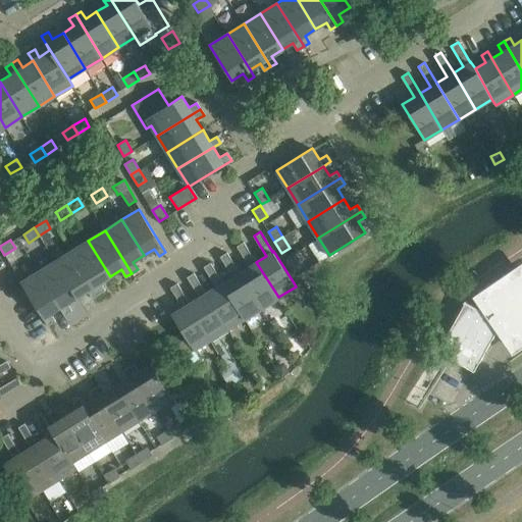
[(88,241),(71,251),(98,294),(104,290),(100,282),(110,276),(88,241)]
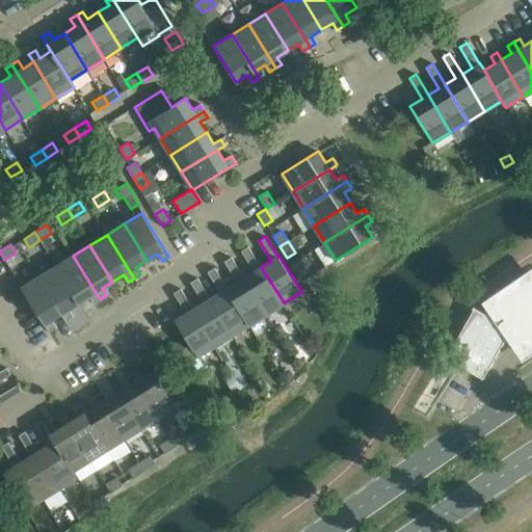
[(284,302),(261,267),(248,246),(241,250),(255,271),(244,277),(267,313),(284,302)]
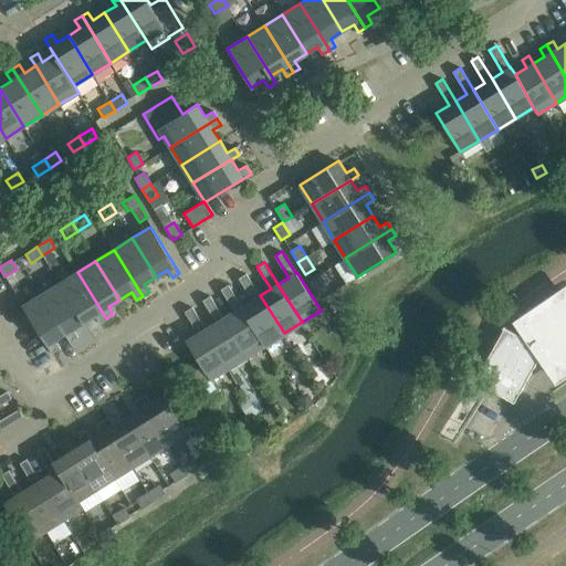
[(95,315),(101,323),(106,318),(77,272),(60,283),(84,322),(95,315)]
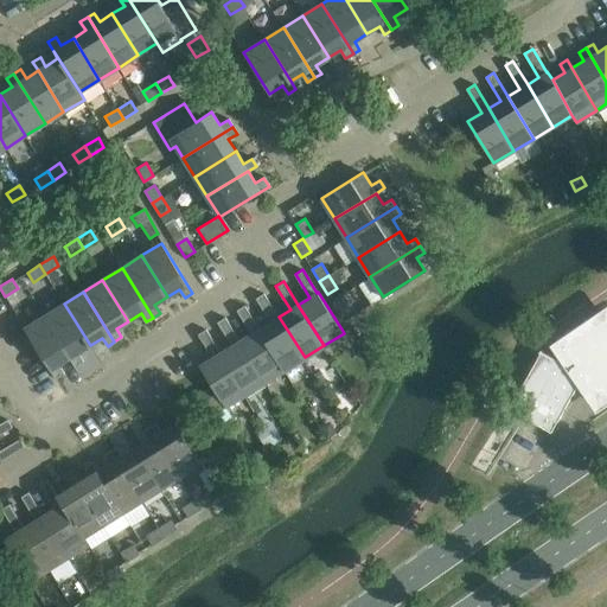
[(305,357),(279,317),(264,293),(256,298),(272,321),(260,328),(286,370),(305,357)]
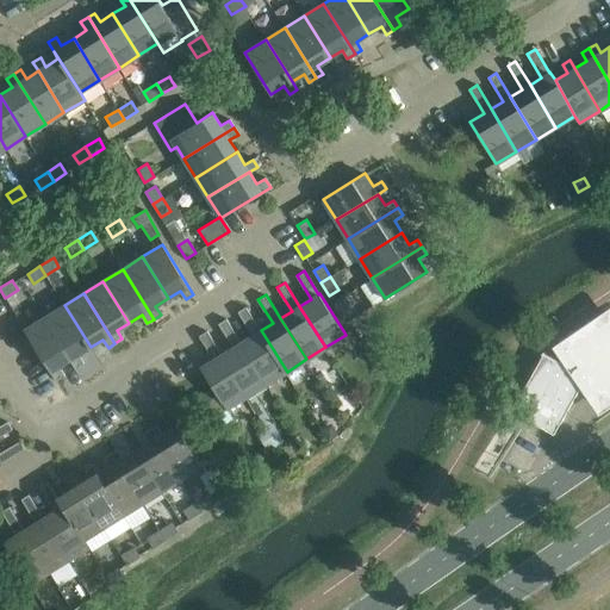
[(346,296),(334,304),(346,323),(358,316),(358,315),(346,296)]
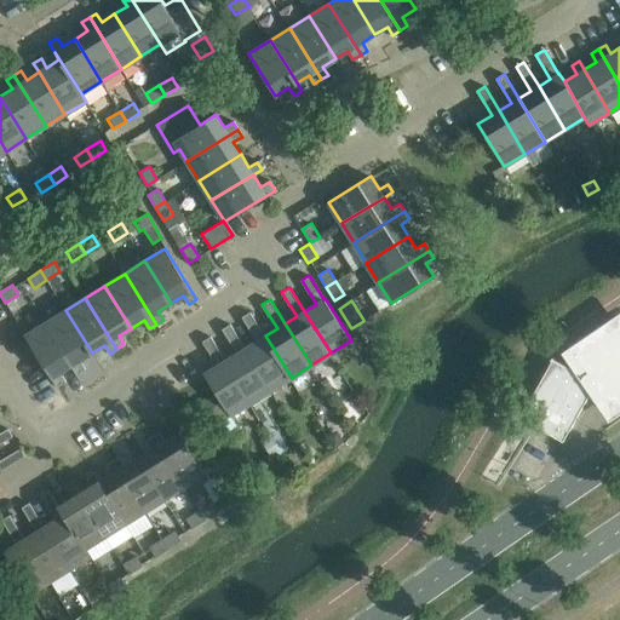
[(65,310),(46,322),(72,366),(76,374),(85,369),(79,361),(92,352),(65,310)]
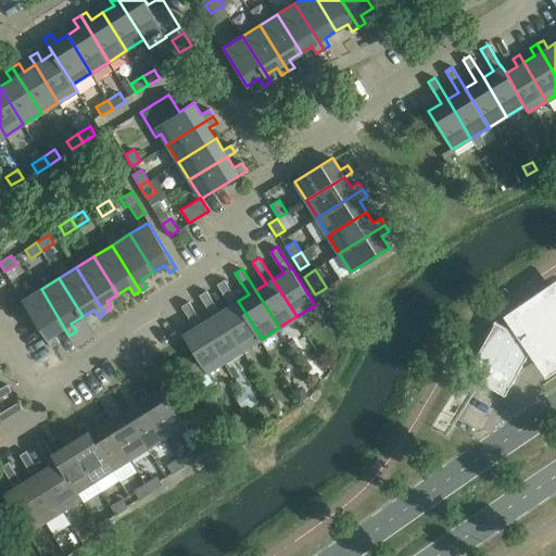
[(238,301),(224,280),(217,285),(230,305),(220,313),(243,350),(262,339),(238,301)]
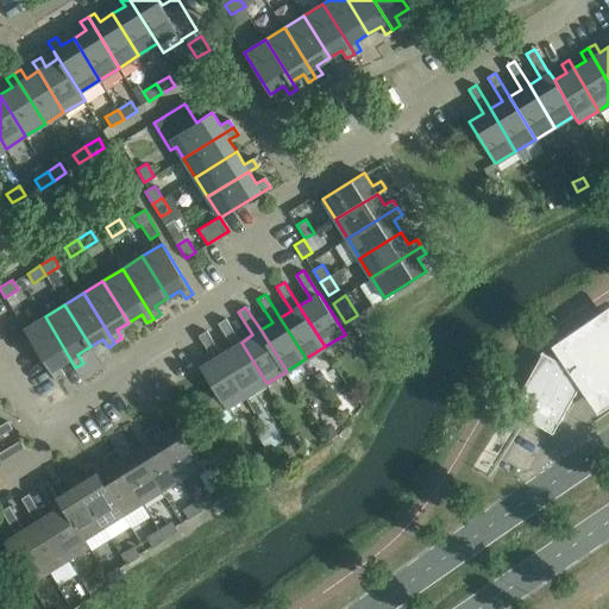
[(595,413),(608,402),(608,309),(607,307),(548,346),(560,363),(564,365),(578,387),(577,388),(595,413)]
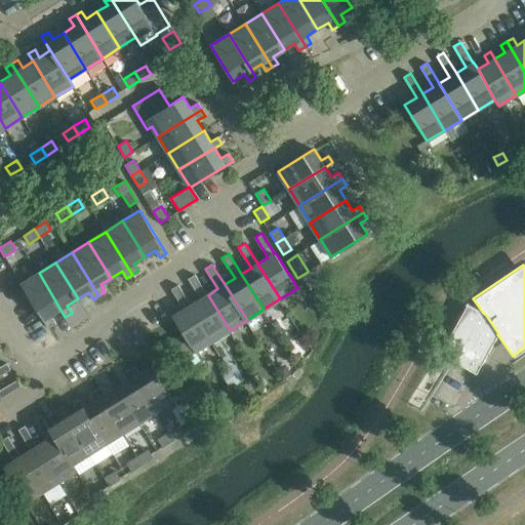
[(43,319),(48,327),(55,323),(50,316),(61,310),(39,273),(21,284),(43,319)]
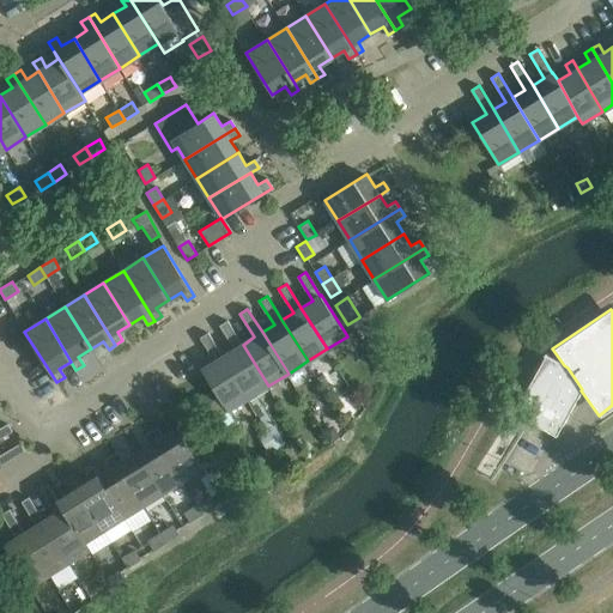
[(268,386),(243,345),(228,321),(220,326),(235,350),(223,357),(249,398),(268,386)]
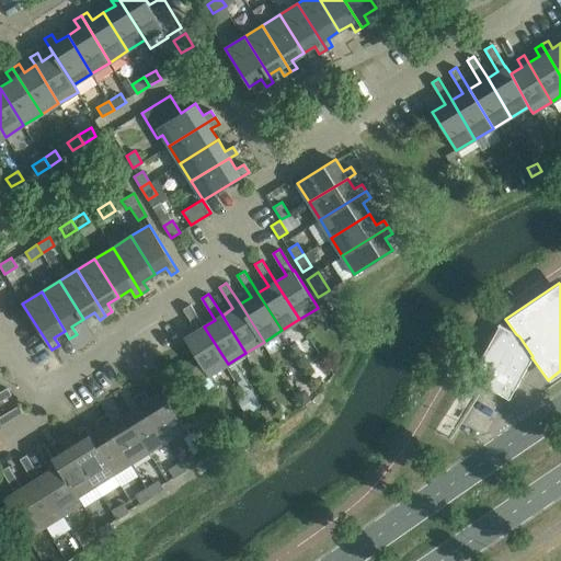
[(228,364),(204,327),(191,305),(183,309),(197,331),(184,339),(199,361),(187,368),(208,401),(219,393),(209,376),(228,364)]
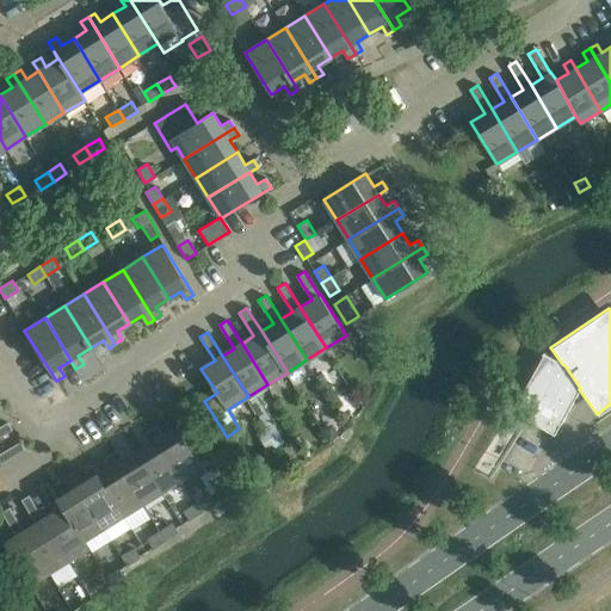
[(543,356),(524,390),(512,412),(555,434),(576,396),(579,394),(576,393),(579,389),(580,388),(566,366),(562,364),(545,355),(545,353),(543,352),(542,355),(543,356)]
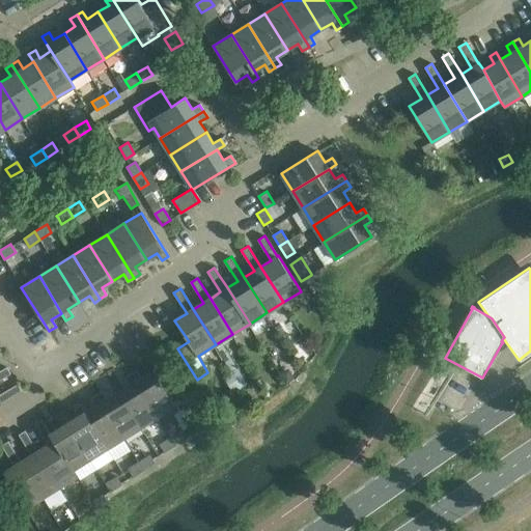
[(0,380),(10,373),(6,367),(0,370),(0,380)]
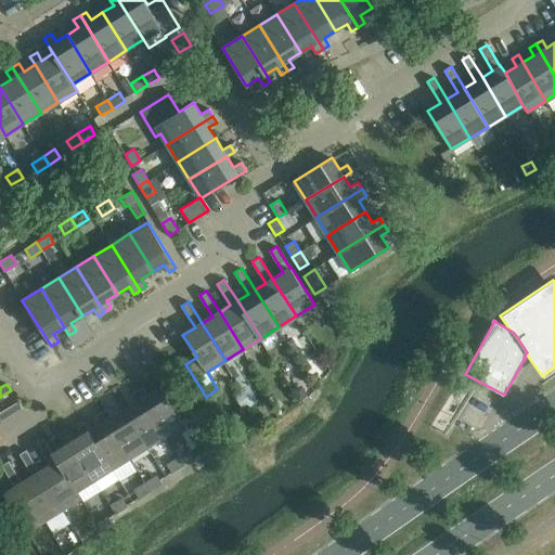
[(244,388),(243,389),(252,404),(253,403),(258,400),(259,399),(249,385),(244,388)]
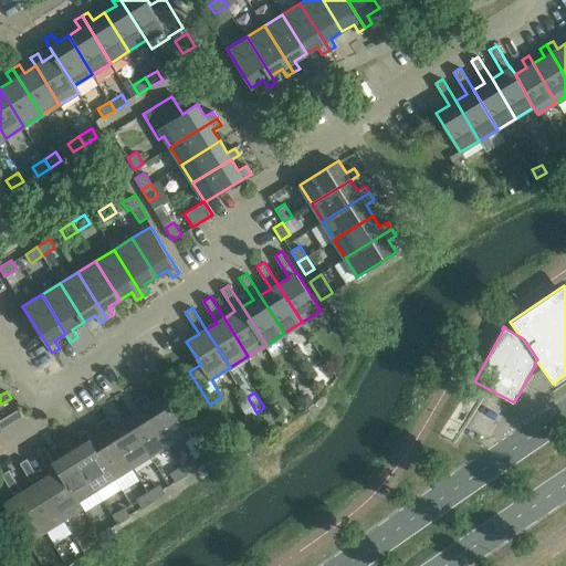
[(146,394),(139,398),(168,444),(187,433),(163,394),(150,401),(146,394)]
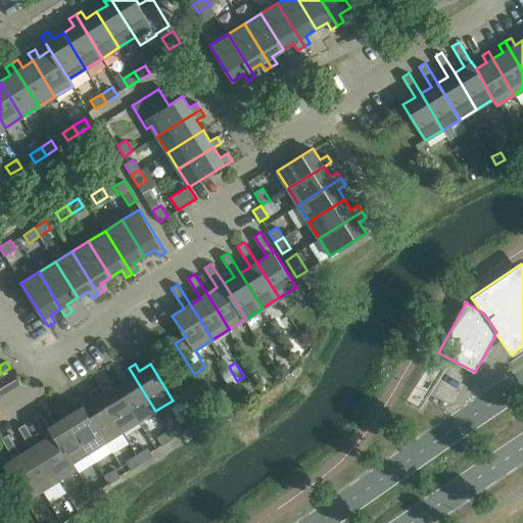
[(116,385),(139,421),(155,411),(129,368),(123,372),(127,379),(116,385)]
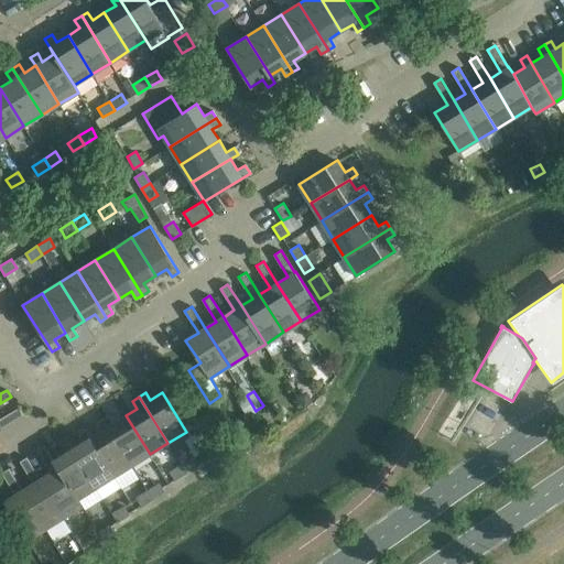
[(0,429),(0,430),(0,429),(23,415),(19,408),(0,419),(0,429)]
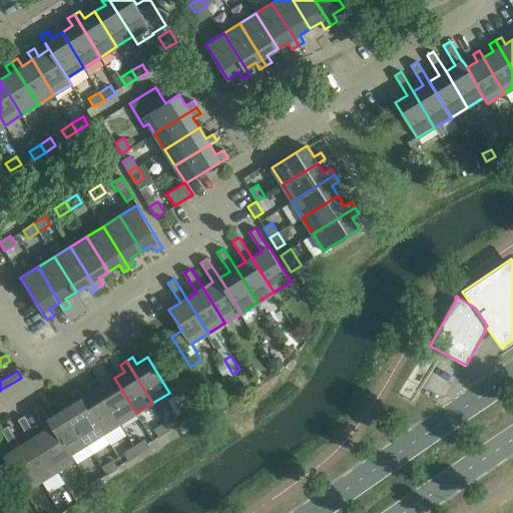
[(99,378),(93,381),(119,424),(136,413),(114,378),(104,385),(99,378)]
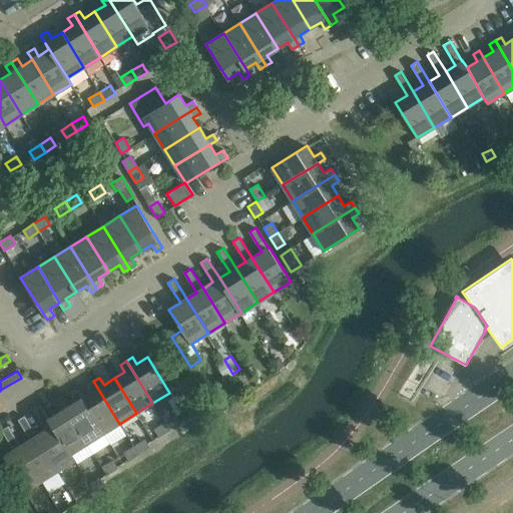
[(82,398),(104,433),(119,424),(93,381),(87,385),(92,392),(82,398)]
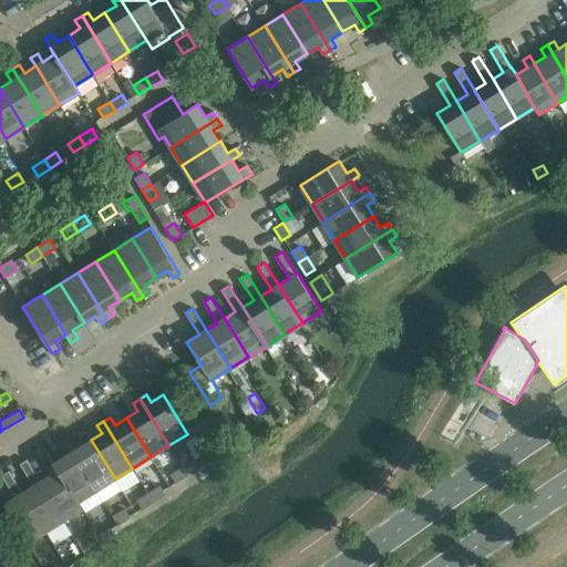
[(96,491),(115,478),(91,440),(86,432),(79,436),(84,444),(72,452),(96,491)]
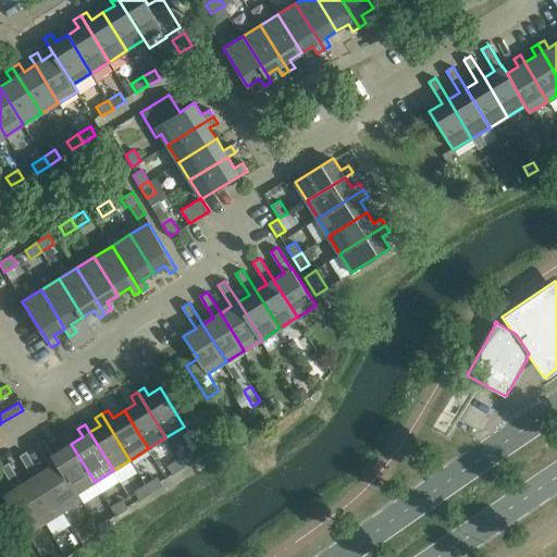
[(64,448),(53,455),(77,493),(95,482),(71,444),(66,435),(60,440),(64,448)]
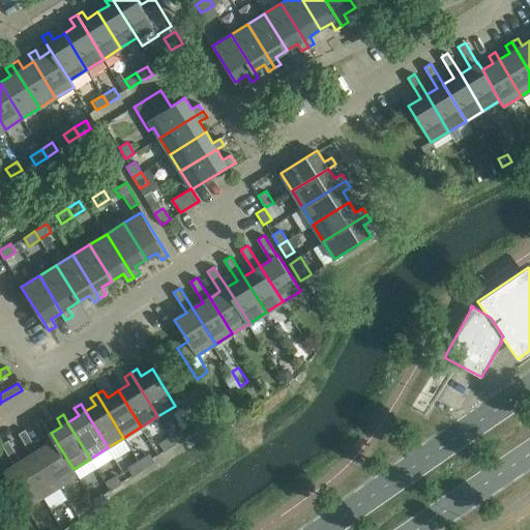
[(48,444),(38,450),(60,486),(77,475),(74,469),(51,433),(42,419),(35,423),(48,444)]
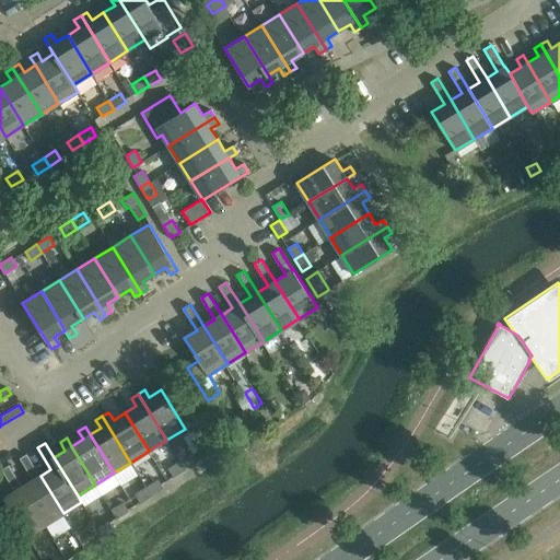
[(179,461),(185,469),(197,463),(191,454),(186,456),(178,444),(172,448),(179,461)]
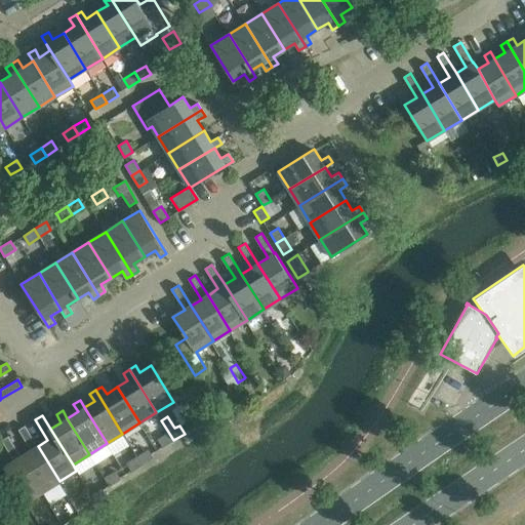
[(31,450),(21,456),(43,491),(59,481),(38,446),(25,426),(18,430),(31,450)]
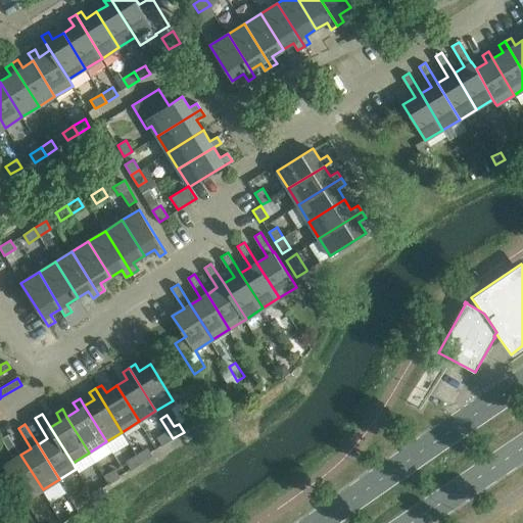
[(173,438),(168,430),(156,437),(161,445),(173,438)]
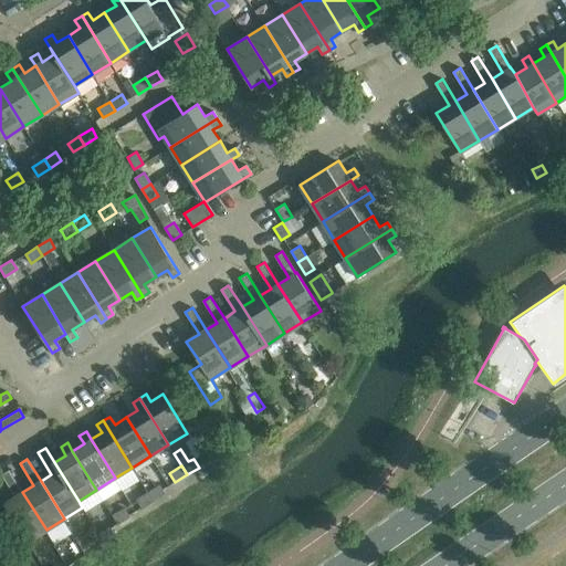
[(3,504),(27,542),(46,530),(22,492),(9,471),(1,475),(16,496),(3,504)]
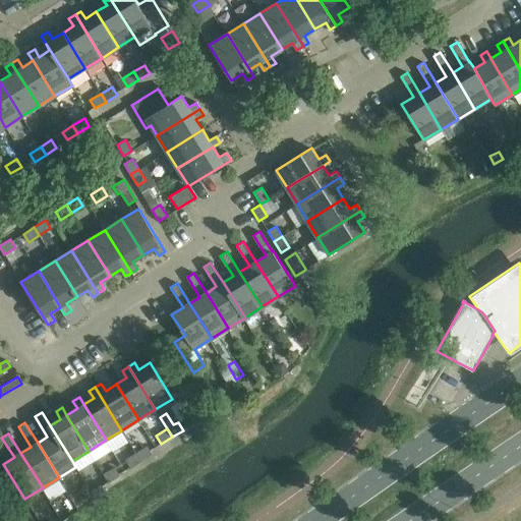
[(135,453),(140,461),(152,454),(147,446),(141,449),(136,441),(130,445),(135,453)]
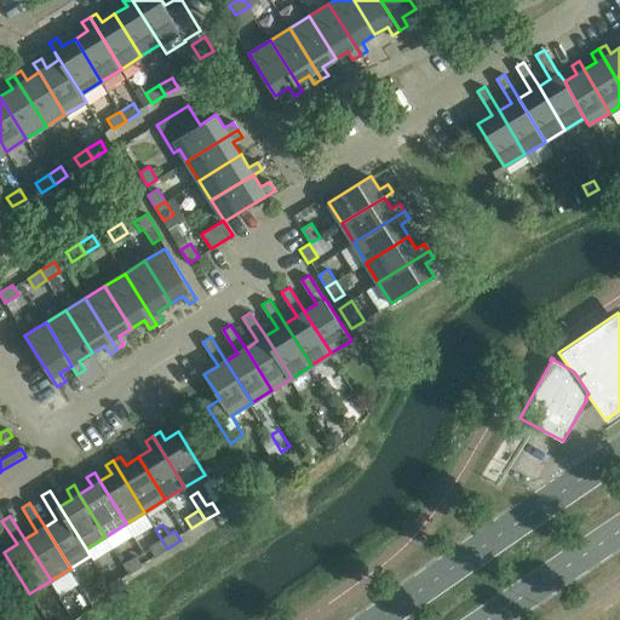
[(167,549),(161,539),(149,547),(155,556),(167,549)]
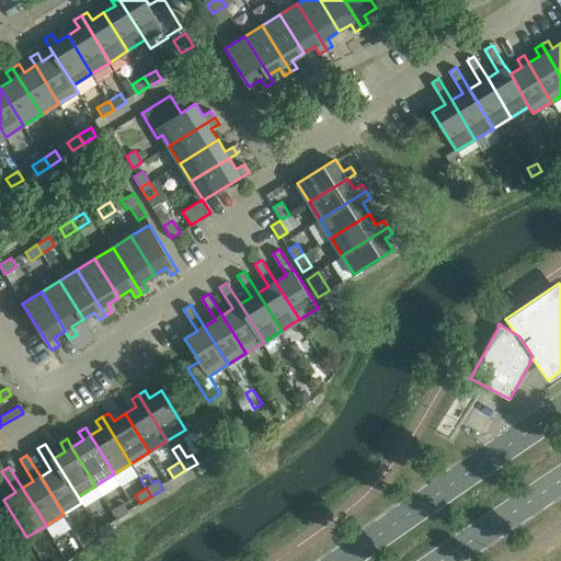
[(123,503),(111,511),(116,519),(128,512),(123,503)]
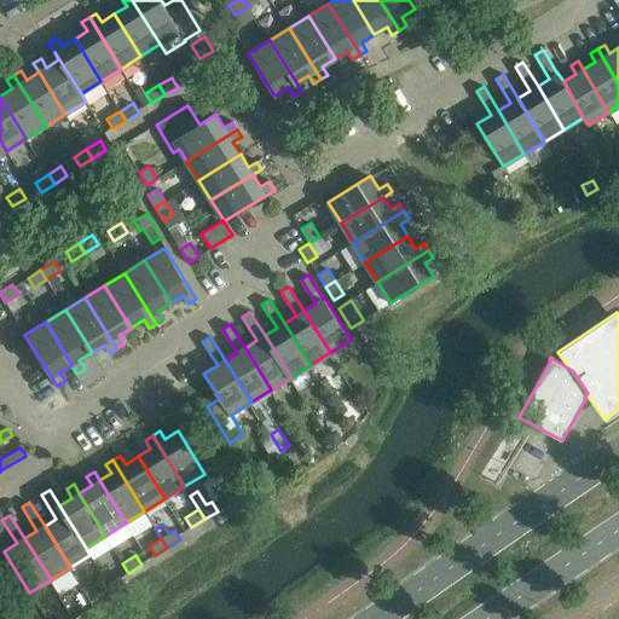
[(120,576),(108,584),(113,594),(126,585),(120,576)]
